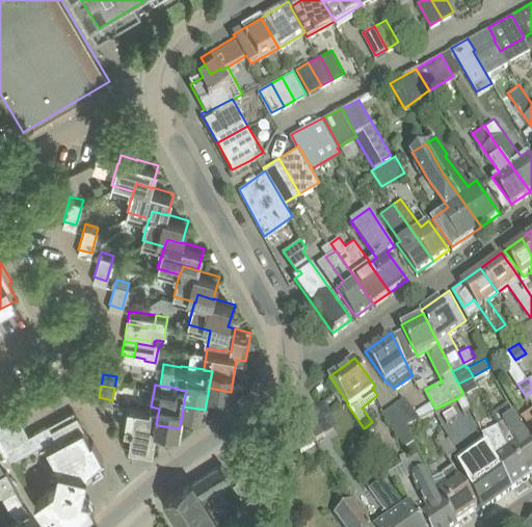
[(463,394),(457,398),(462,410),(470,405),(464,394),(463,394)]
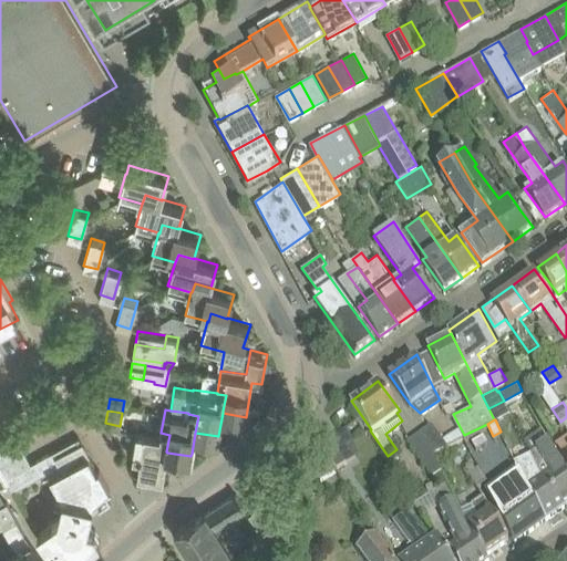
[(432,421),(419,429),(434,450),(445,443),(432,421)]
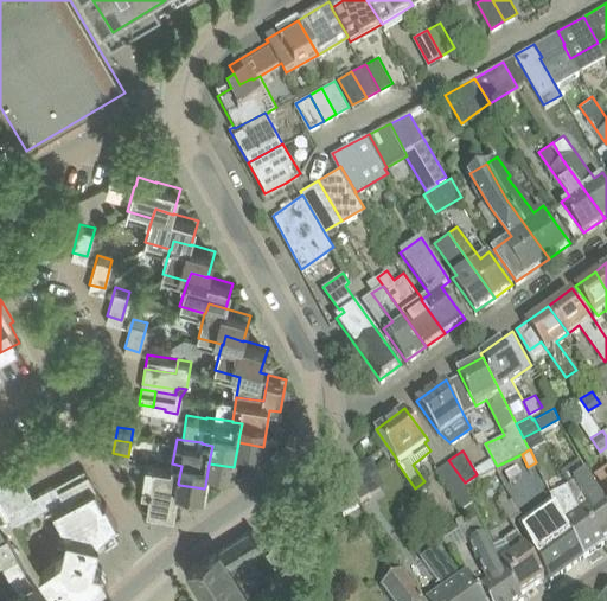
[(149,488),(147,503),(147,505),(176,510),(179,485),(178,484),(181,466),(172,464),(146,459),(142,486),(149,488)]
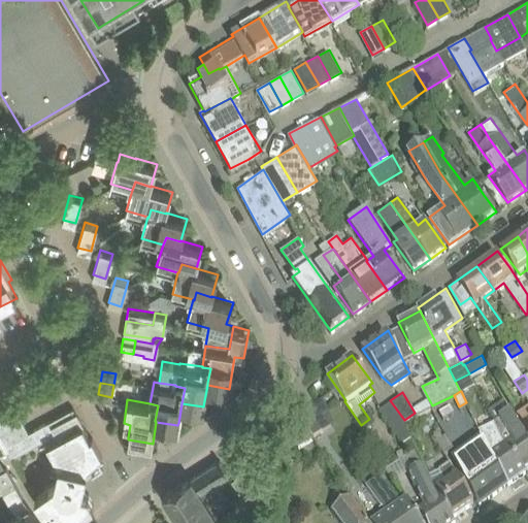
[(402,440),(408,453),(416,448),(410,436),(410,435),(404,420),(390,400),(380,407),(401,442),(402,440)]
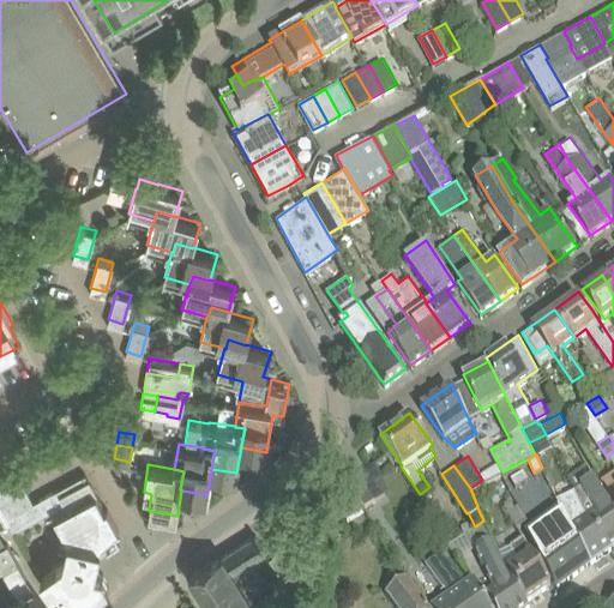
[(52,505),(55,511),(97,489),(85,468),(58,483),(65,498),(52,504),(52,505)]
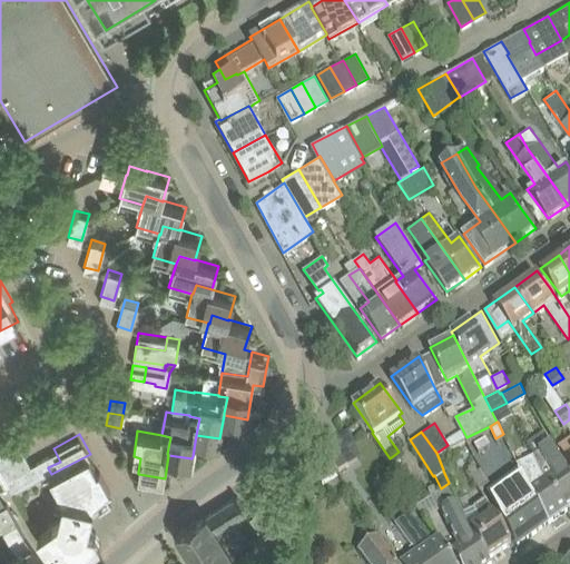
[(485,435),(474,442),(479,449),(490,443),(485,435)]
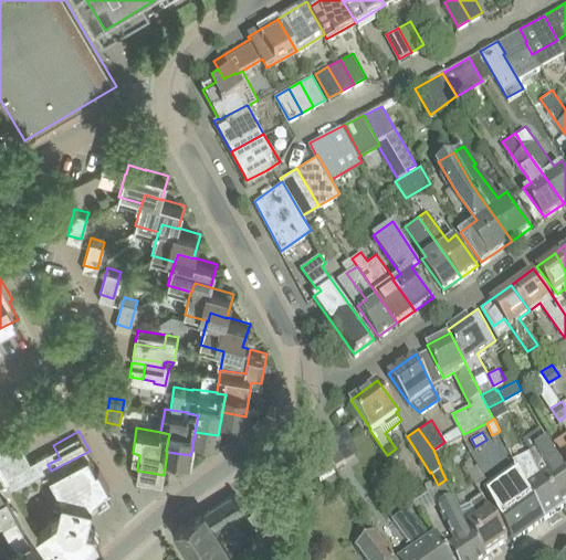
[(325,445),(336,463),(346,456),(331,433),(321,440),(325,445)]
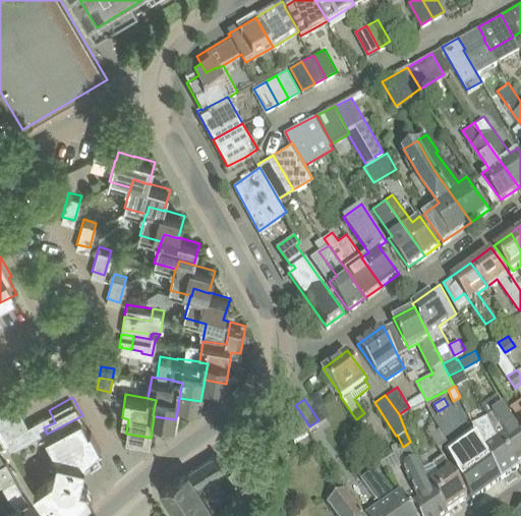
[(0,409),(0,422),(0,423),(22,411),(17,400),(0,409)]
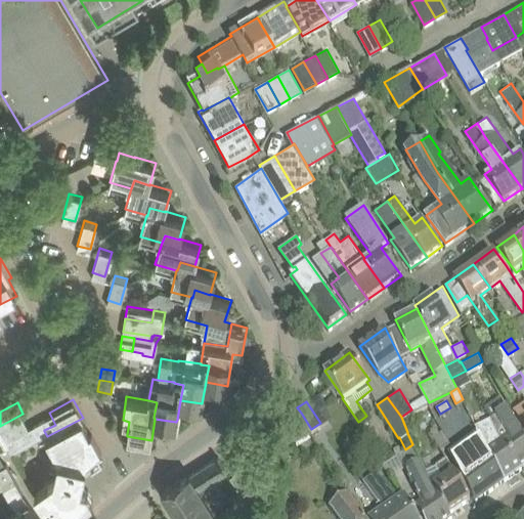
[(494,413),(489,417),(499,438),(521,466),(523,464),(523,436),(512,419),(513,418),(505,405),(494,413)]
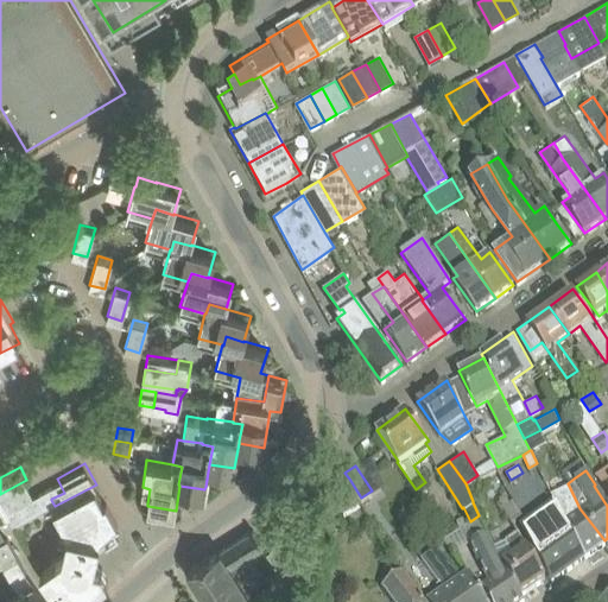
[(7,506),(14,520),(46,502),(51,500),(51,499),(64,493),(57,479),(33,492),(7,506)]
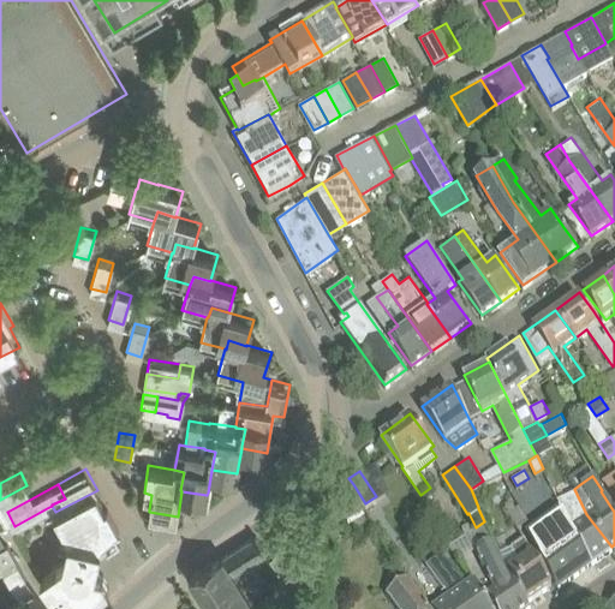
[(366,506),(365,503),(353,484),(334,496),(346,518),(366,506)]
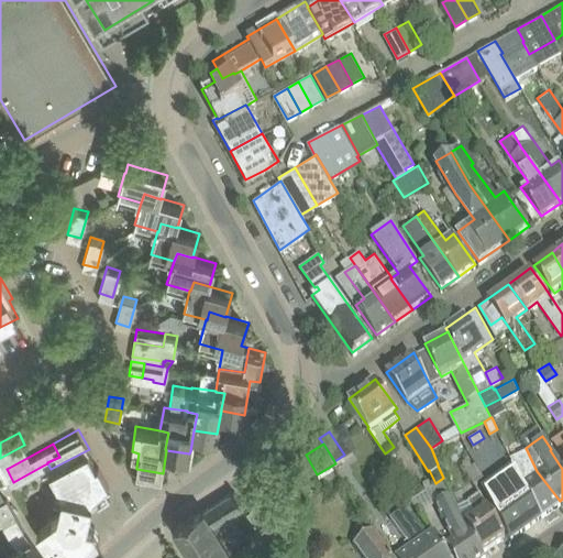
[(24,445),(0,458),(7,469),(31,456),(24,445)]
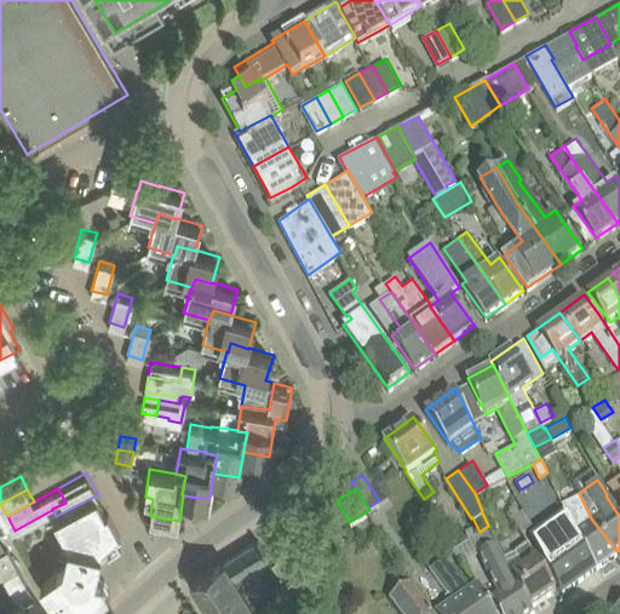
[(105,509),(98,494),(56,516),(69,540),(64,561),(41,577),(67,613),(70,613),(110,586),(103,573),(102,573),(97,572),(103,544),(109,546),(121,538),(119,532),(121,531),(109,508),(105,509)]
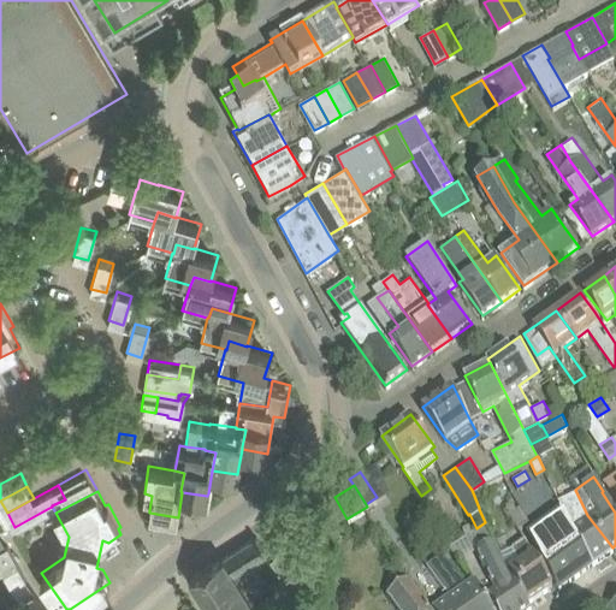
[(593,562),(612,548),(587,515),(581,520),(570,496),(558,501),(567,517),(573,525),(570,526),(593,562)]
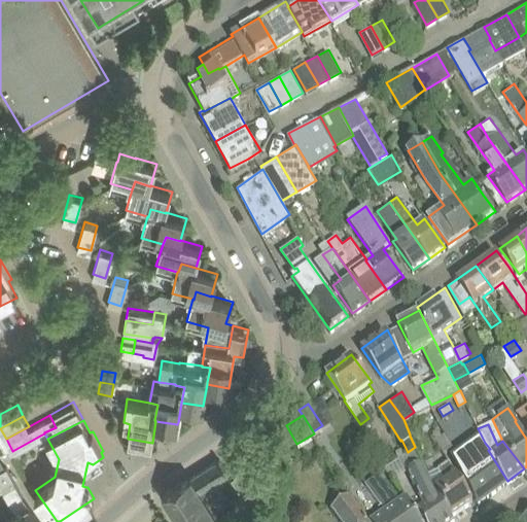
[(445,431),(434,438),(443,450),(452,445),(445,431)]
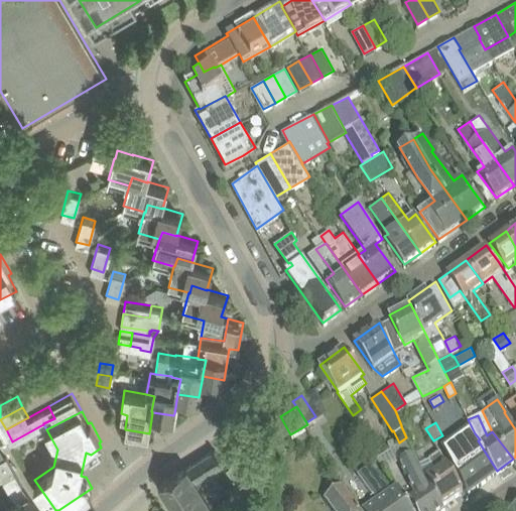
[(475,433),(468,422),(454,432),(468,454),(482,481),(497,471),(478,440),(480,439),(475,433)]
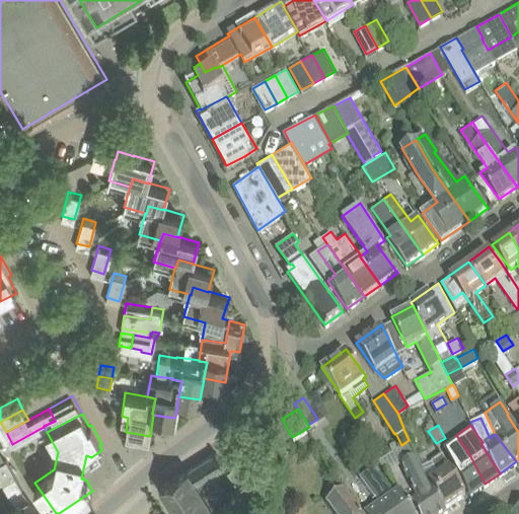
[(456,435),(443,445),(446,451),(446,452),(456,468),(471,494),(485,484),(468,458),(470,456),(456,435)]
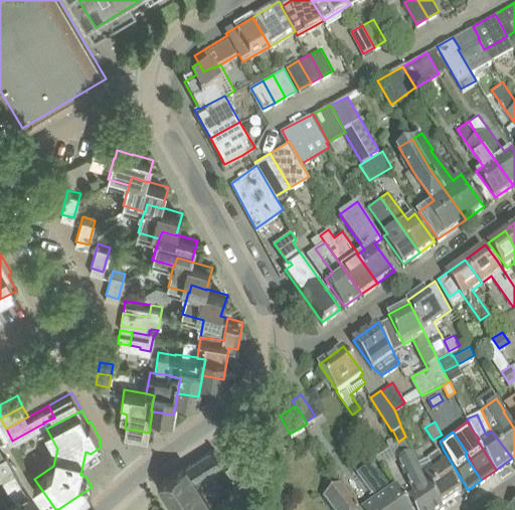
[(412,451),(406,438),(405,437),(398,442),(405,454),(398,458),(415,490),(407,494),(415,509),(439,509),(444,507),(441,502),(424,476),(412,451)]
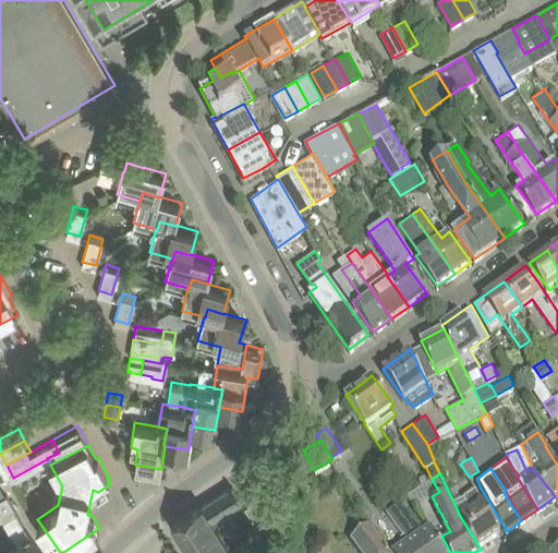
[(172,519),(193,552),(226,552),(232,549),(211,516),(242,497),(232,481),(172,519)]
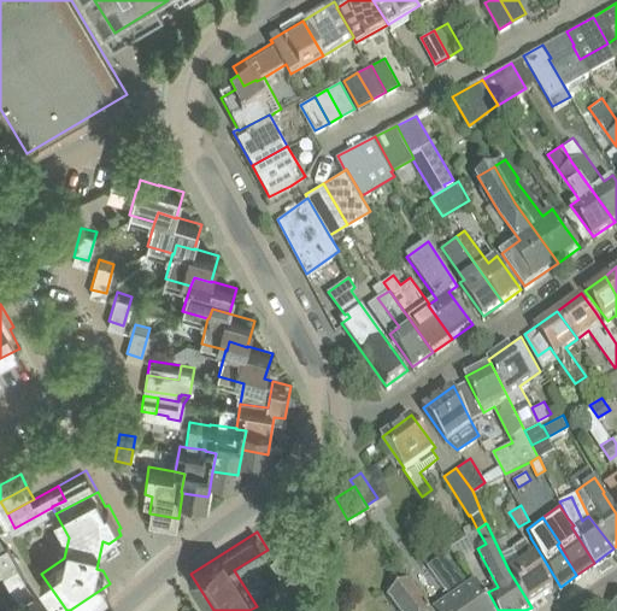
[(540,564),(535,558),(532,552),(529,550),(524,540),(513,546),(522,562),(509,570),(528,601),(553,583),(540,564)]
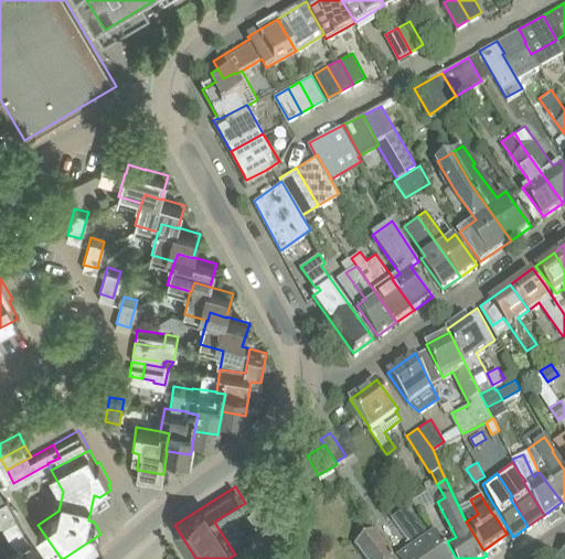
[(22,544),(10,551),(16,558),(46,558),(25,528),(7,495),(0,498),(0,513),(10,530),(18,541),(20,539),(22,544)]
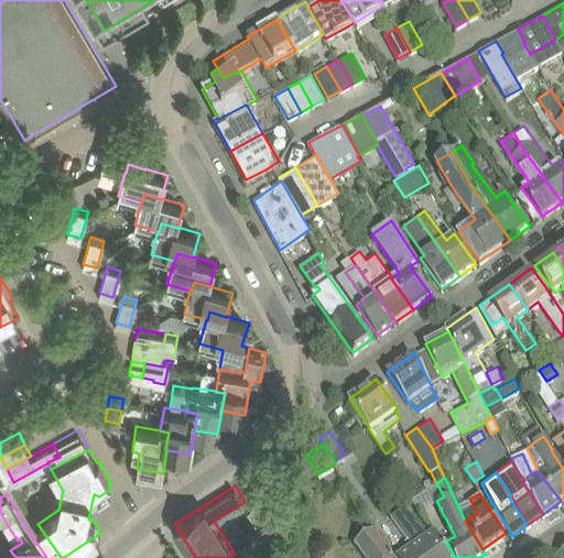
[(266,535),(278,526),(260,499),(247,507),(266,535)]
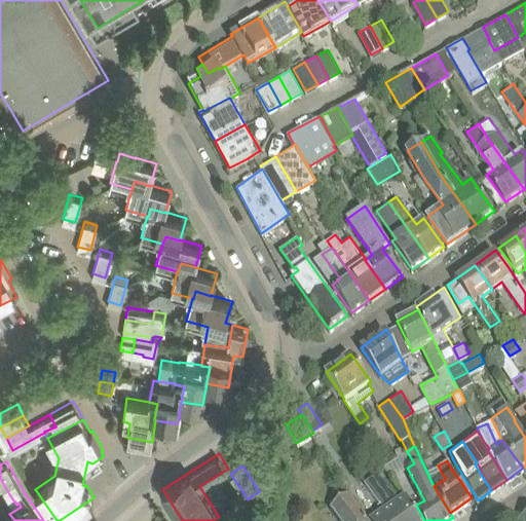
[(370,519),(371,520),(419,520),(405,493),(399,497),(388,480),(386,481),(378,470),(364,480),(380,505),(382,504),(384,509),(370,519)]
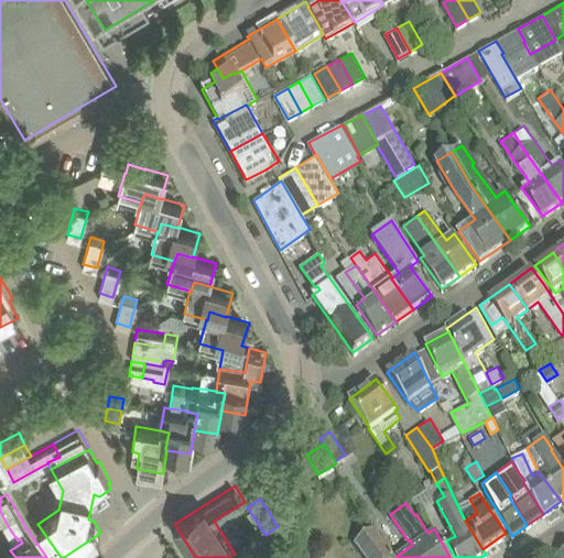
[(396,557),(373,527),(355,540),(368,557),(396,557)]
